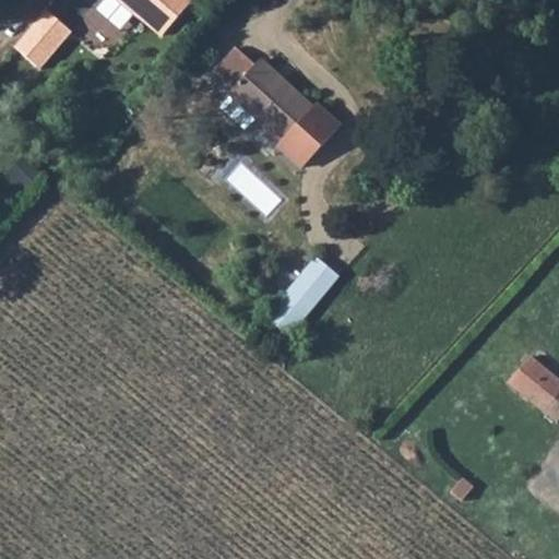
[(108,0),(133,23),(138,19),(158,37),(187,4),(181,0),(108,0)]
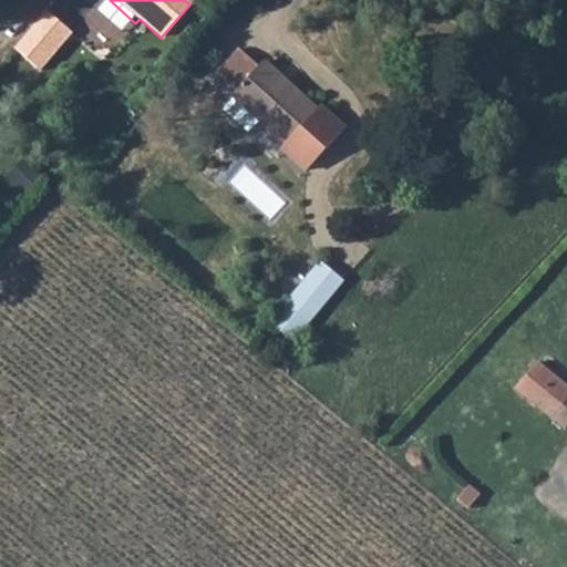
[(69,38),(42,14),(24,34),(51,58),(69,38)]
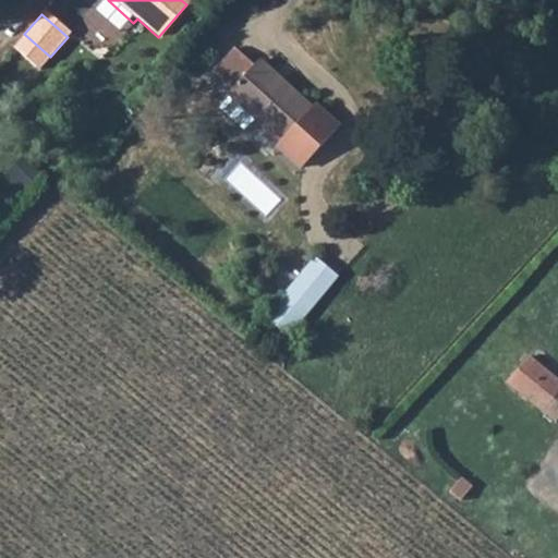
[(50,57),(24,34),(14,47),(40,70),(50,57)]
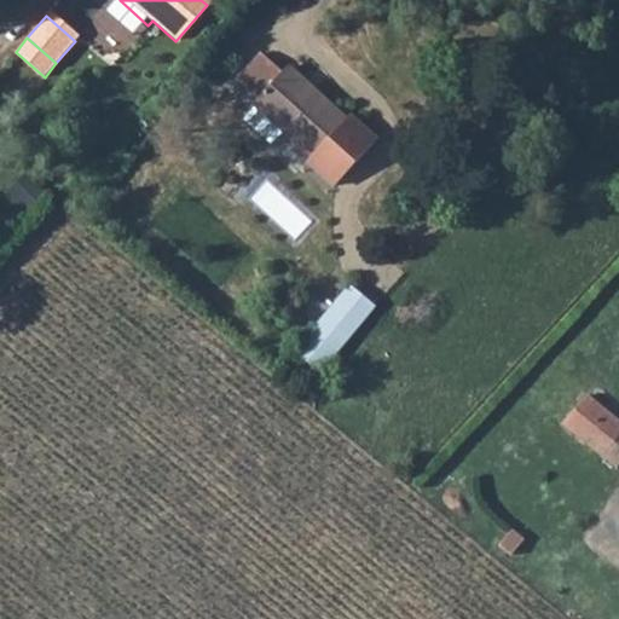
[(343,123),(285,71),(281,77),(260,58),(238,84),(258,103),(253,108),(255,110),(243,123),(271,148),(283,134),(311,160),(307,165),(334,189),(375,144),(348,120),(343,123)]
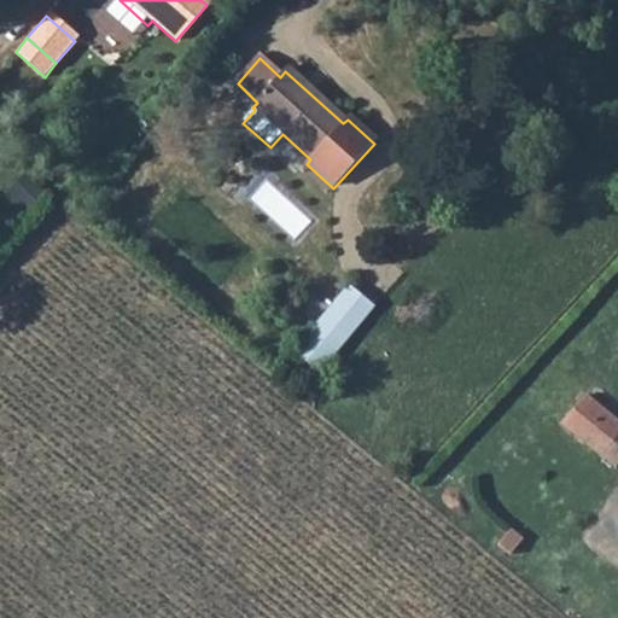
[(371,304),(349,286),(293,353),(316,371),(371,304)]
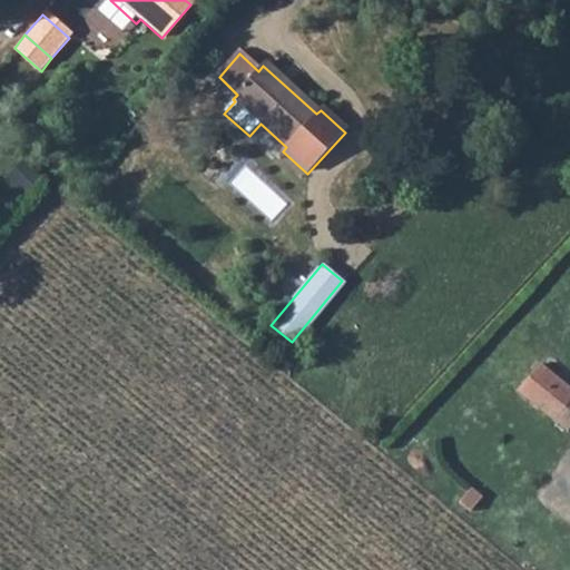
[(569,391),(539,366),(517,392),(551,421),(569,396),(569,391)]
